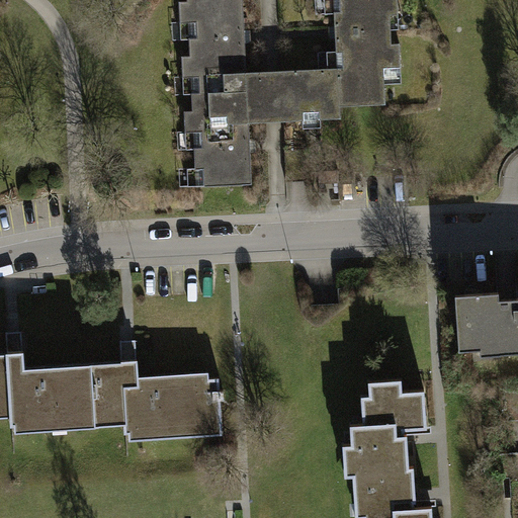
[(191,77),(192,94),(248,91),(247,72),(246,37),(243,0),(187,0),(187,1),(180,2),(181,23),(189,23),(189,39),(190,56),(182,57),(183,78),(191,77)]
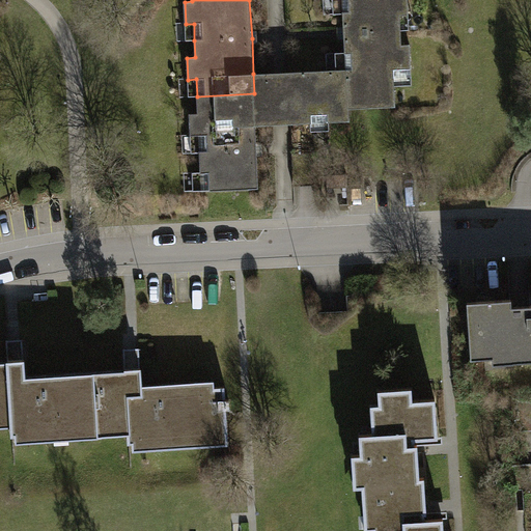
[(343,14),(342,0),(323,0),(325,15),(343,14)]
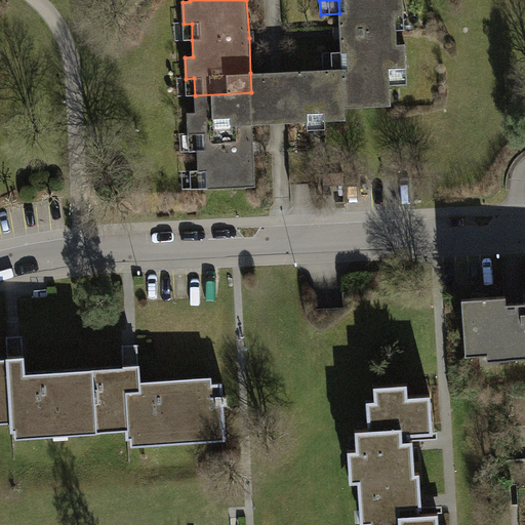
[(341,52),(341,70),(342,80),(363,79),(364,107),(392,106),(391,85),(390,69),(407,69),(405,44),(397,44),(397,30),(396,15),(404,14),(403,0),(338,0),(339,13),(340,33),(341,52)]
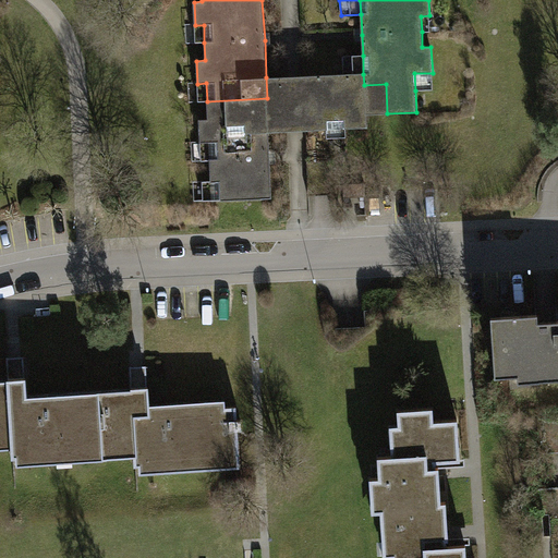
[(431,32),(429,15),(421,16),(422,32),(431,32)]
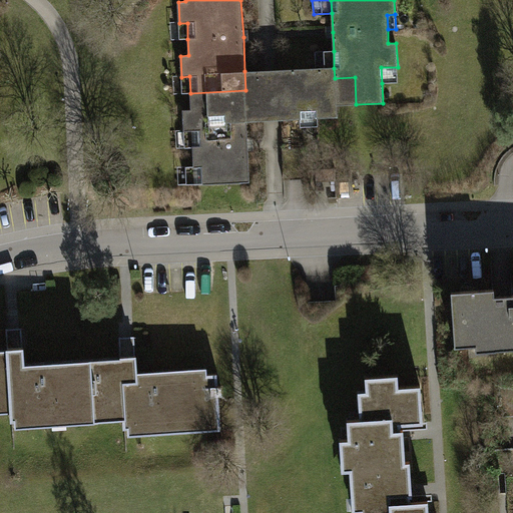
[(187,23),(179,23),(179,39),(187,39),(187,23)]
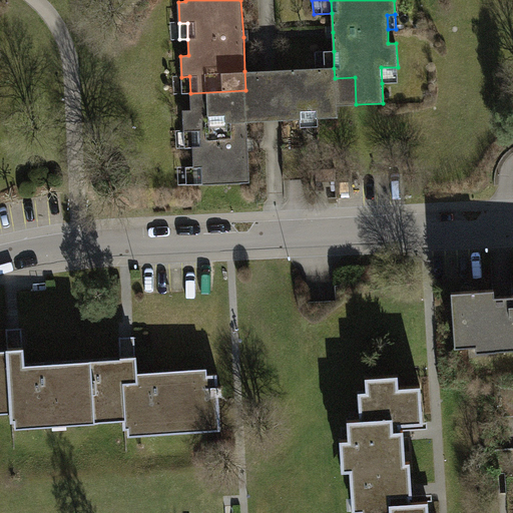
[(334,68),(334,51),(315,52),(316,69),(334,68)]
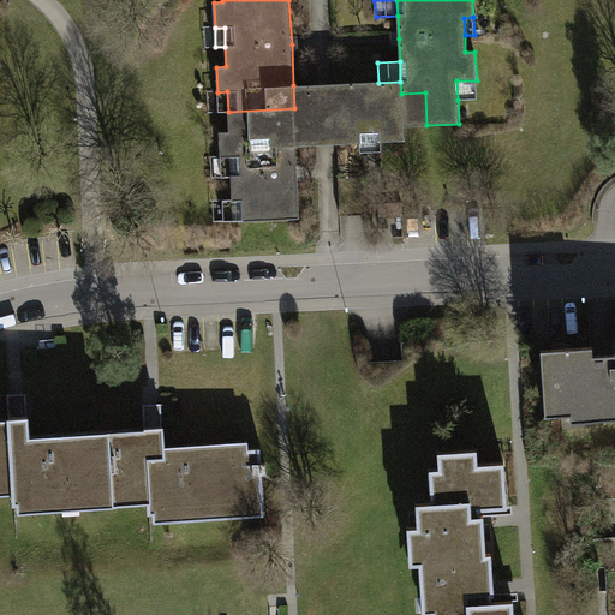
[(477,99),(477,81),(457,81),(458,100),(477,99)]
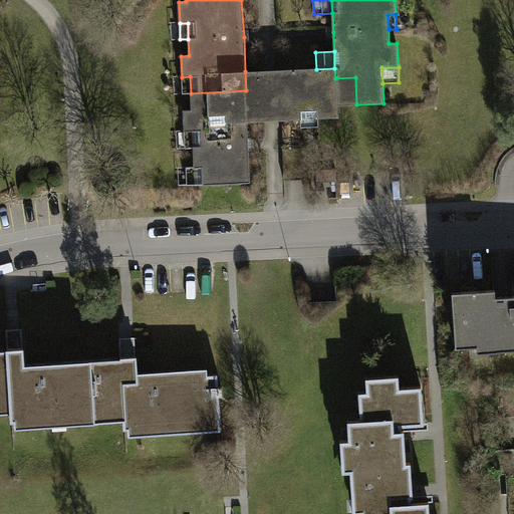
[(282,70),(245,71),(246,90),(247,121),(301,119),(302,119),(301,111),(317,110),(317,118),(318,118),(339,117),(338,105),(356,104),(355,77),(335,78),(334,68),(316,69),(282,70)]
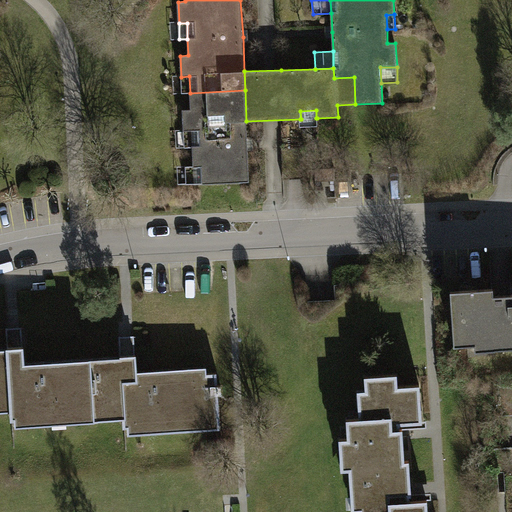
[(189,76),(181,77),(182,93),(190,93),(189,76)]
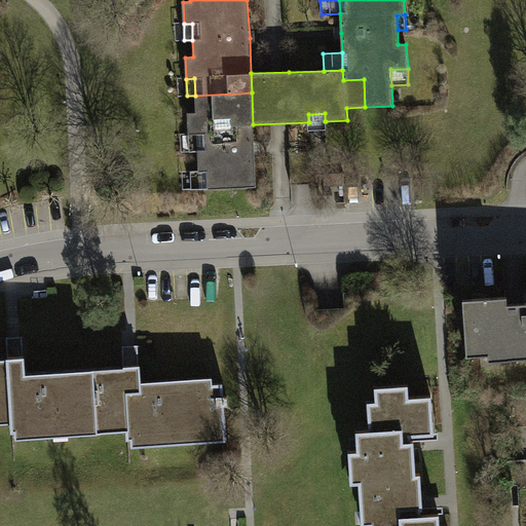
[(253,124),(252,92),(195,96),(196,112),(188,113),(189,135),(197,135),(198,151),(199,171),(199,189),(256,187),(254,149),(253,124)]
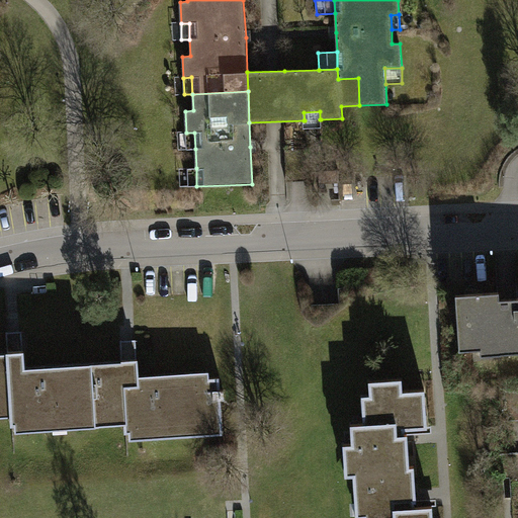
[(305,120),(304,120),(304,128),(322,127),(321,119),(320,119),(320,111),(304,112),(305,120)]
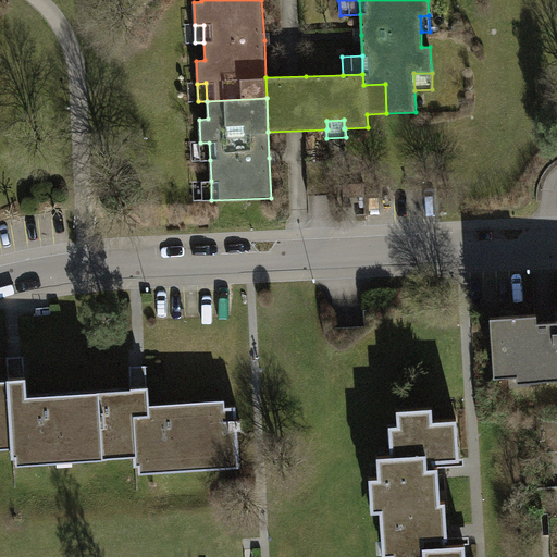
[(209,143),(200,143),(200,160),(210,160),(209,143)]
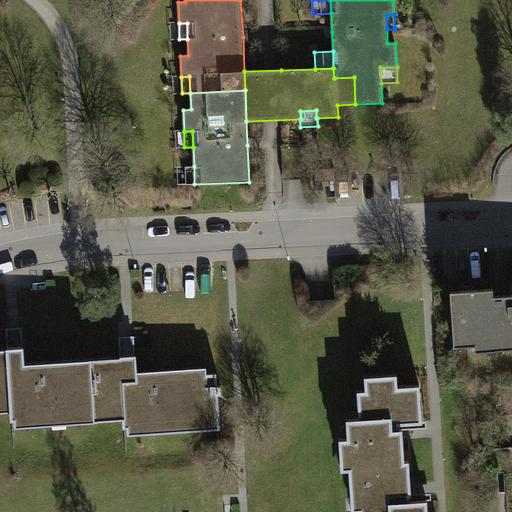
[(194,184),(194,166),(186,166),(186,184),(194,184)]
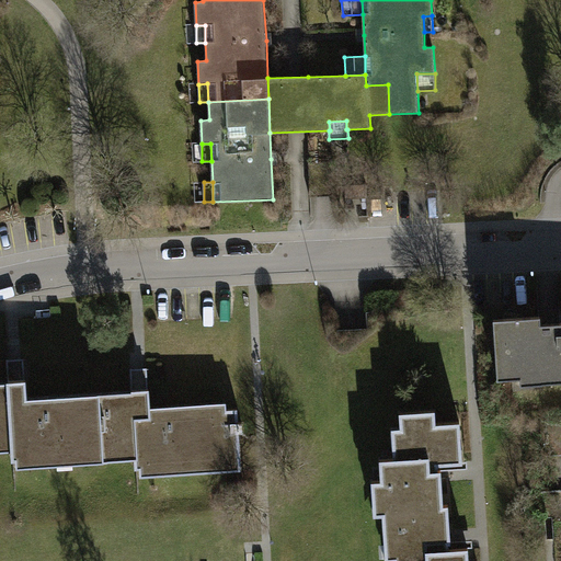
[(560,308),(539,309),(539,317),(541,317),(541,323),(551,323),(560,322),(560,308)]
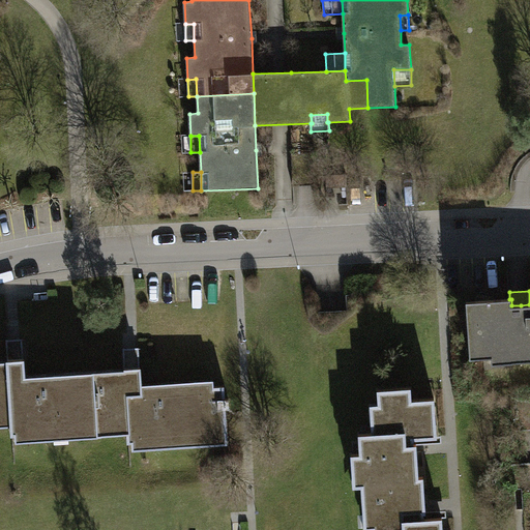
[(509,299),(467,301),(471,358),(512,356),(512,361),(529,360),(529,304),(521,305),(511,305),(511,299),(509,299)]
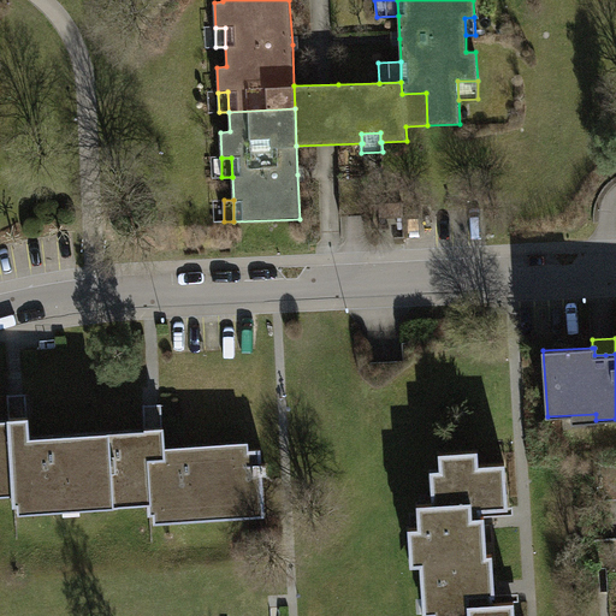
[(18,419),(28,418),(27,394),(9,395),(10,419),(18,419)]
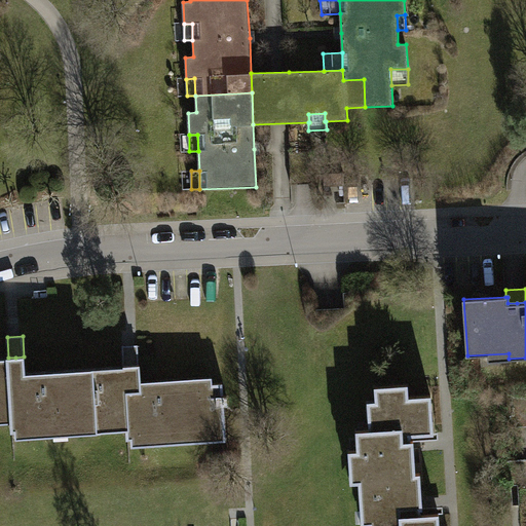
[(123,345),(124,367),(132,366),(139,366),(138,345),(123,345)]
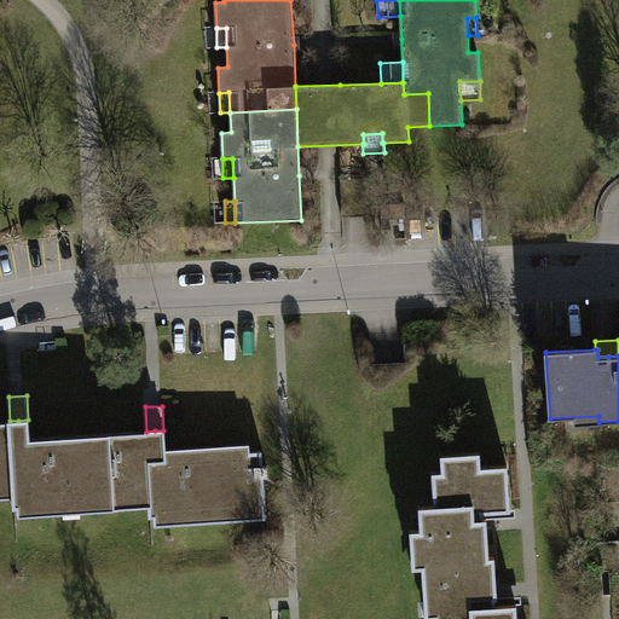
[(149,518),(152,518),(149,458),(148,458),(146,440),(30,447),(29,439),(28,420),(18,421),(10,421),(10,429),(0,429),(0,487),(12,487),(12,496),(13,507),(19,507),(148,498),(149,507),(149,518)]
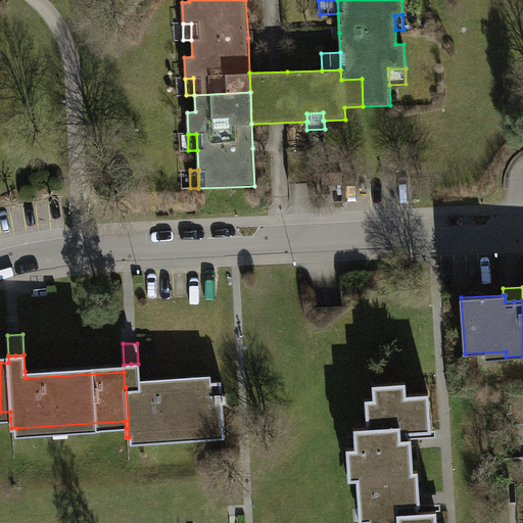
[(124,365),(124,372),(125,387),(126,387),(129,437),(131,436),(225,431),(222,382),(210,382),(141,387),(140,380),(139,364),(138,364),(131,364),(124,365)]
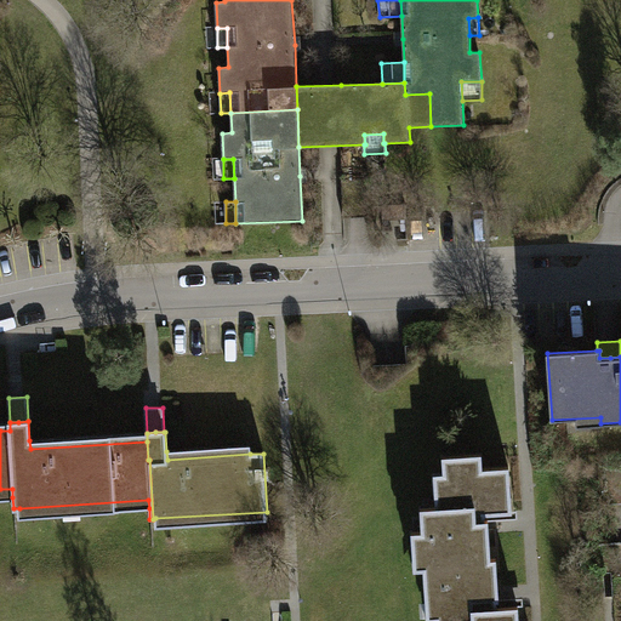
[(147,433),(29,440),(30,449),(147,442),(147,433)]
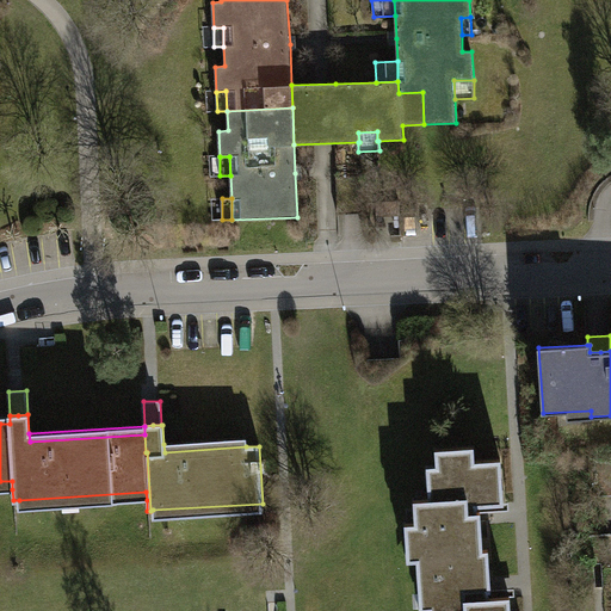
[(246,439),(164,444),(165,452),(246,446),(246,439)]
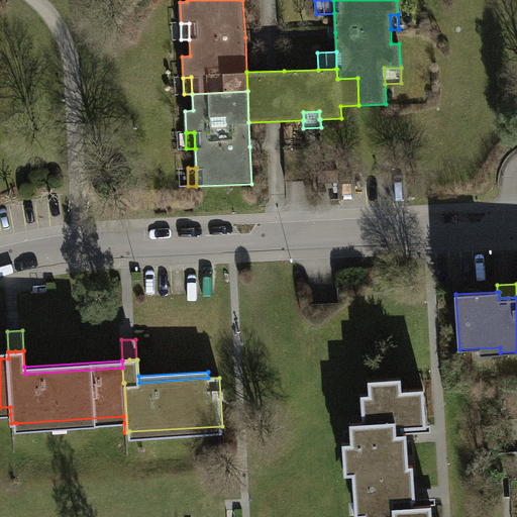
[(352,474),(353,484),(385,482),(384,468),(409,467),(407,433),(402,433),(402,430),(402,427),(426,425),(424,389),(402,390),(401,379),(369,381),(370,394),(371,410),(363,410),(363,422),(350,423),(351,442),(342,442),(343,458),(344,458),(351,458),(352,474)]
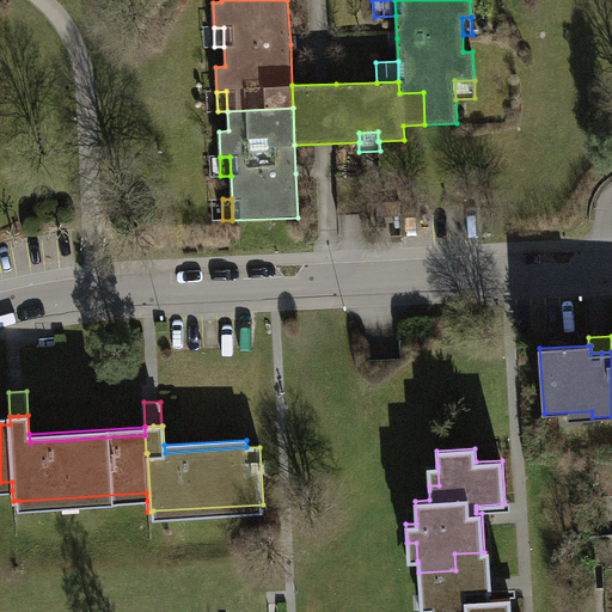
[(19,508),(147,501),(146,493),(19,501),(19,508)]
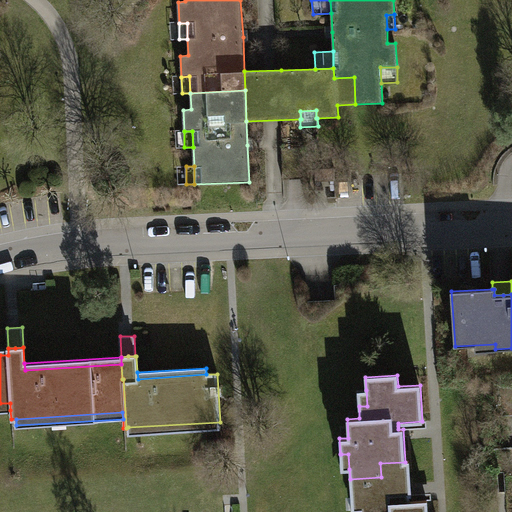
[(220,422),(128,427),(128,434),(220,428),(220,422)]
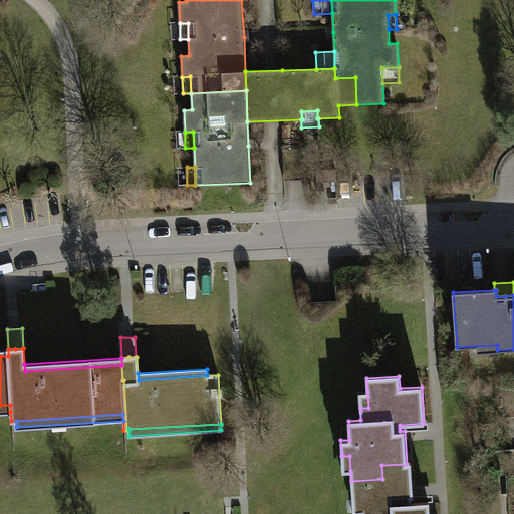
[(343,472),(350,471),(349,456),(342,456),(343,472)]
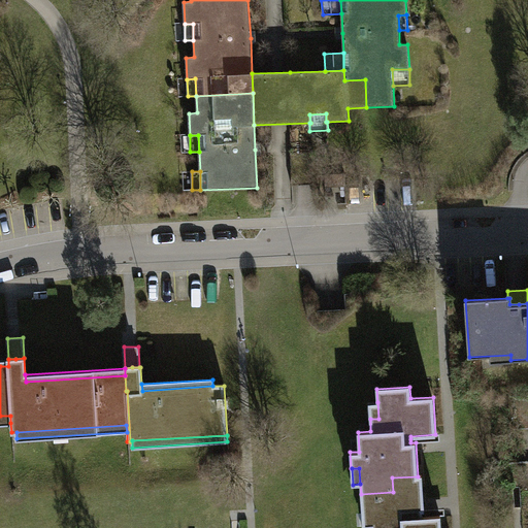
[(422,475),(418,476),(392,477),(393,492),(361,494),(362,509),(363,509),(370,509),(371,526),(371,527),(440,527),(440,516),(421,517),(420,514),(420,510),(424,510),(422,475)]
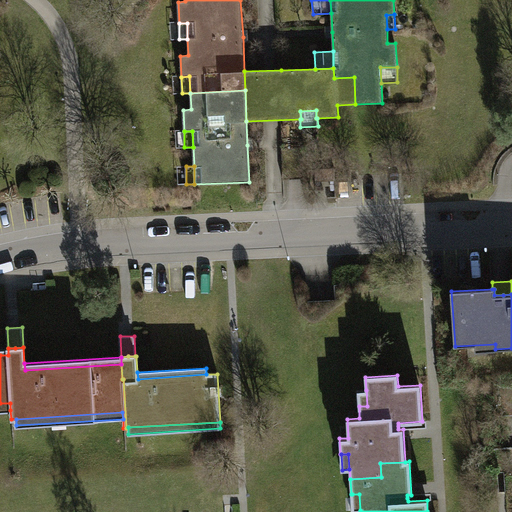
[(353,510),(360,510),(359,494),(352,494),(353,510)]
